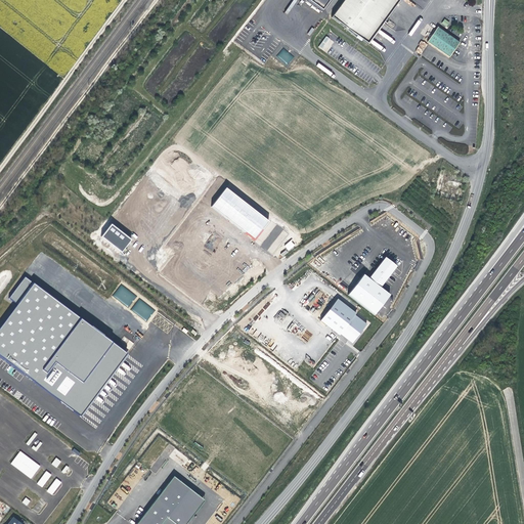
[(350,0),(336,20),(348,29),(372,46),(383,30),(385,24),(401,0),(400,0),(350,0)]
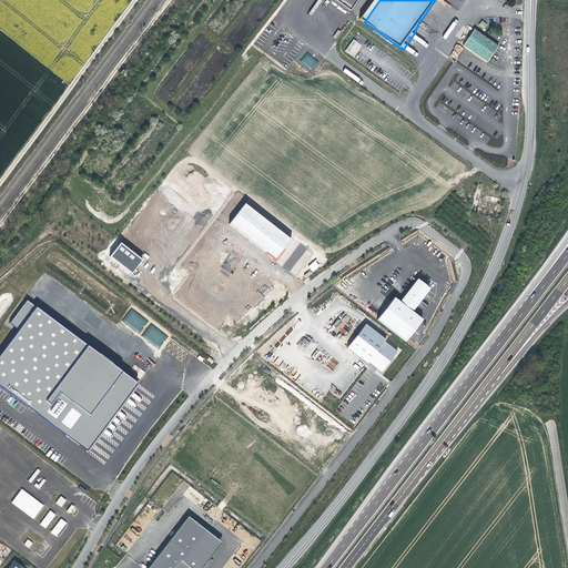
[(474,29),(463,46),(487,62),(498,46),(474,29)]
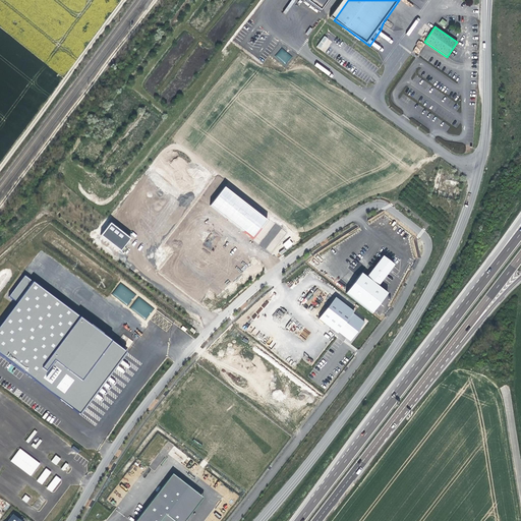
[(325,53),(333,42),(325,36),(316,47),(325,53)]
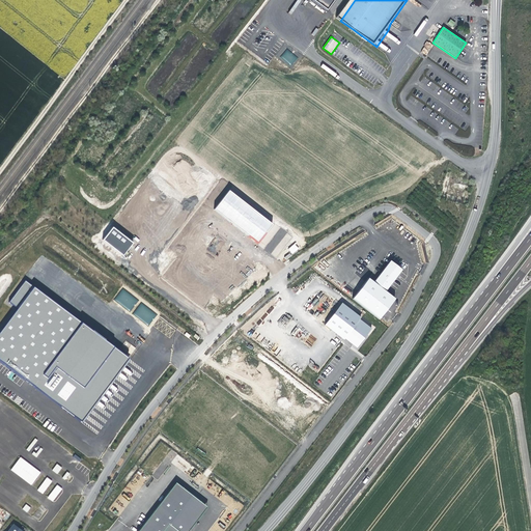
[(421,52),(426,55),(434,45),(427,42),(421,52)]
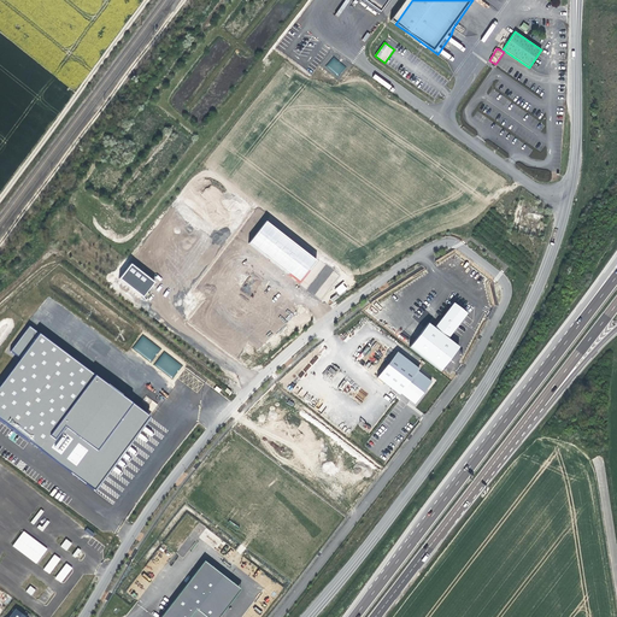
[(333,57),(325,68),(339,76),(346,66),(333,57)]
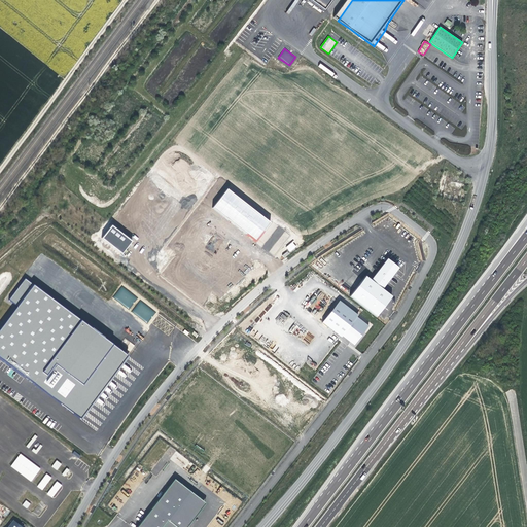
[(270,223),(226,188),(211,207),(255,242),(270,223)]
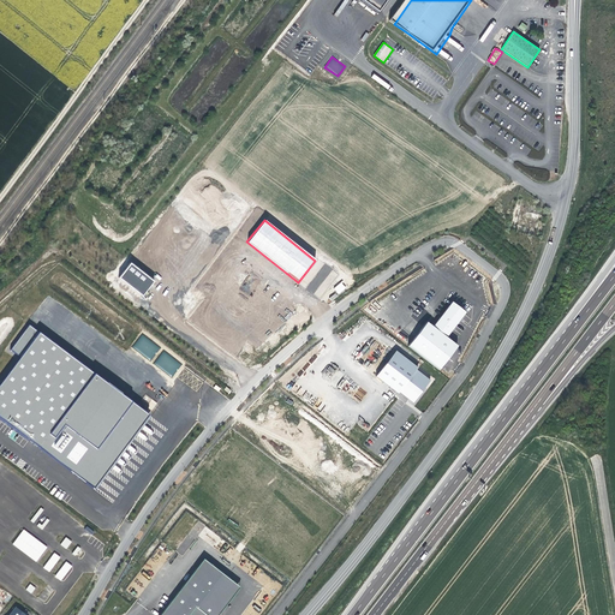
[(130,263),(118,279),(142,297),(154,281),(130,263)]
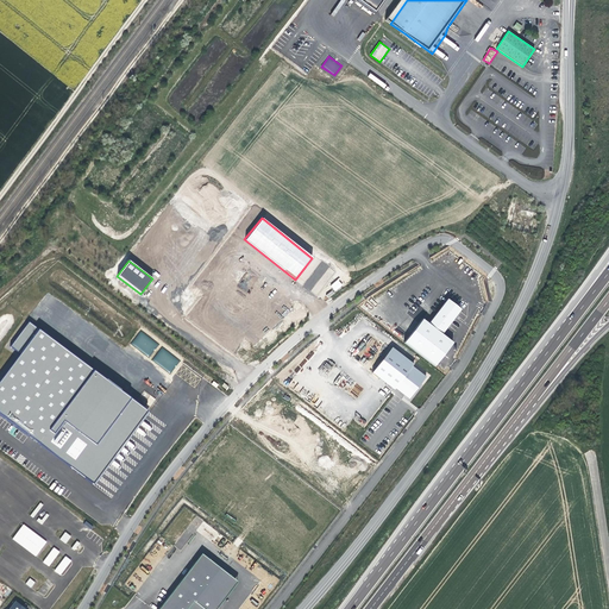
[(338,280),(331,286),(336,292),(343,284),(338,280)]
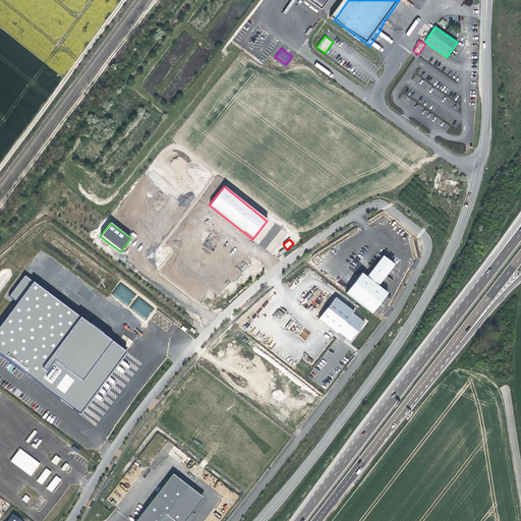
[(395,266),(383,255),(366,277),(379,286),(395,266)]
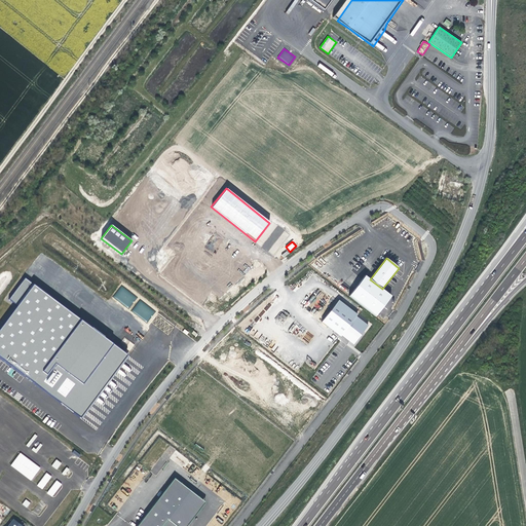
[(382,289),(370,279),(365,275),(349,296),(375,316),(391,296),(382,289)]
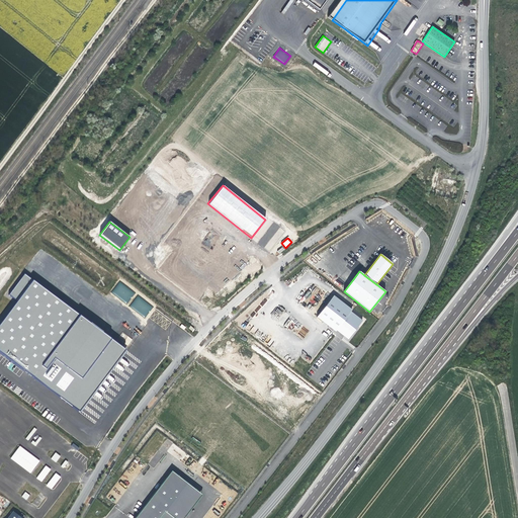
[(33,280),(0,324),(0,352),(80,413),(126,351),(33,280)]
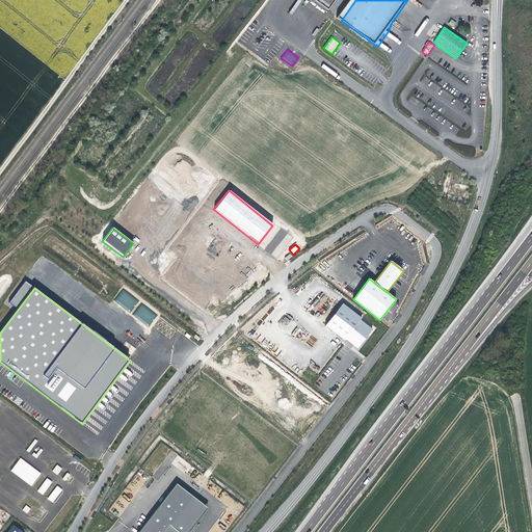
[(114,300),(130,313),(139,301),(124,289),(114,300)]
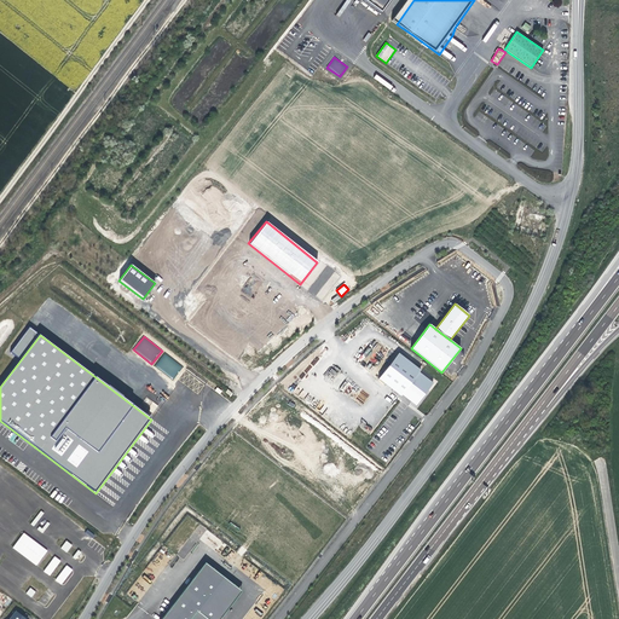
[(165,353),(155,366),(173,380),(184,366),(165,353)]
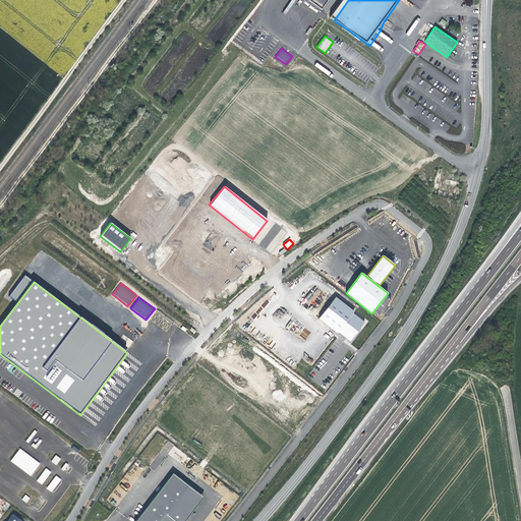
[(354,311),(335,297),(319,319),(337,333),(338,332),(351,342),(365,323),(352,312),(354,311)]
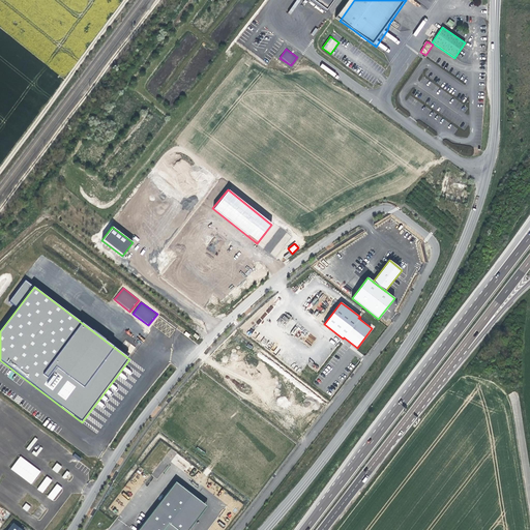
[(284,315),(277,321),(283,326),(289,320),(284,315)]
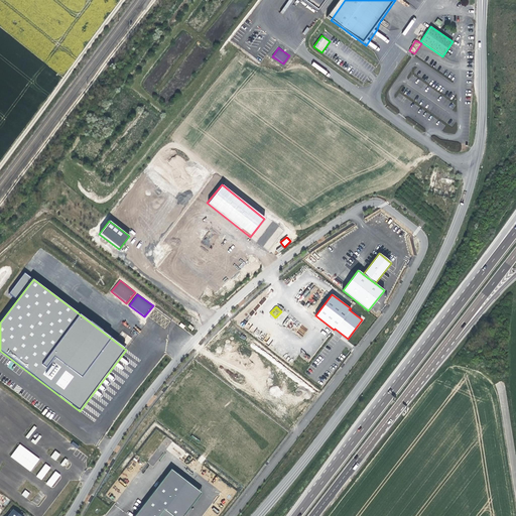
[(155,309),(149,316),(164,328),(169,320),(155,309)]
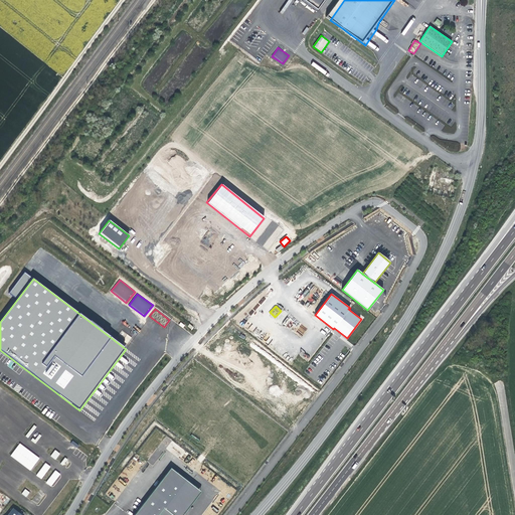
[(10,456),(30,471),(39,458),(19,443),(10,456)]
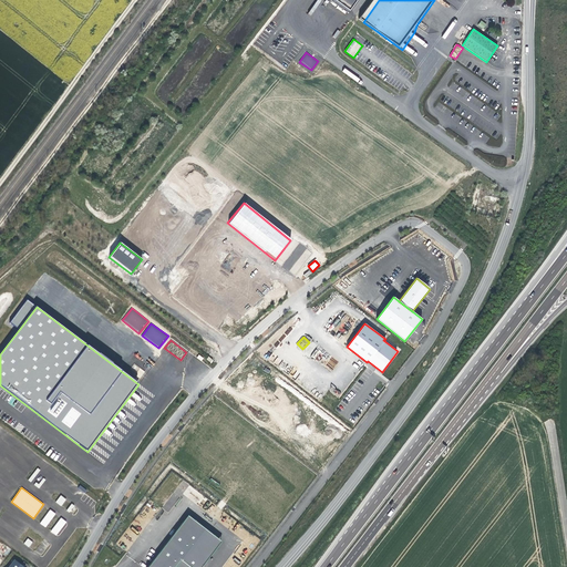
[(61,495),(55,502),(61,506),(66,500),(61,495)]
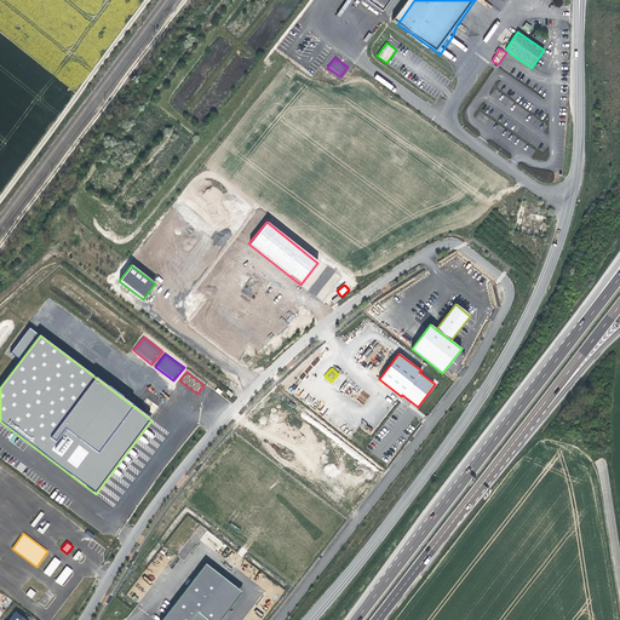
[(189,554),(183,550),(178,556),(184,561),(189,554)]
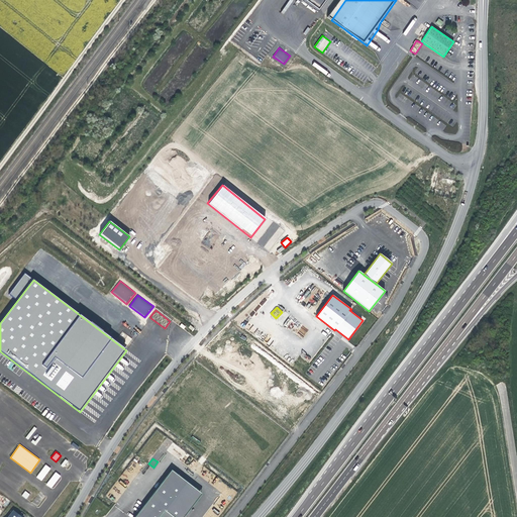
[(41,481),(50,469),(45,464),(36,477),(41,481)]
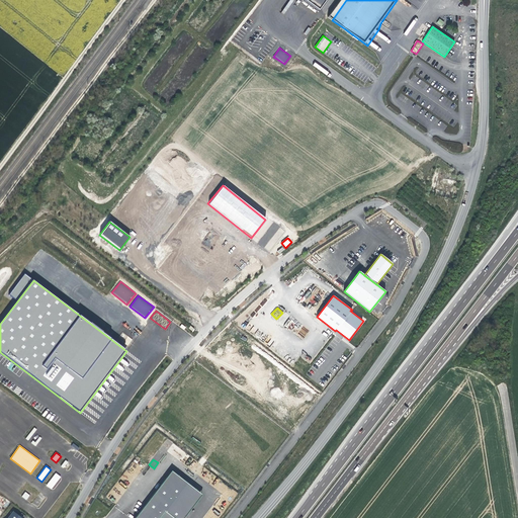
[(183,517),(201,495),(172,471),(135,517),(183,517)]
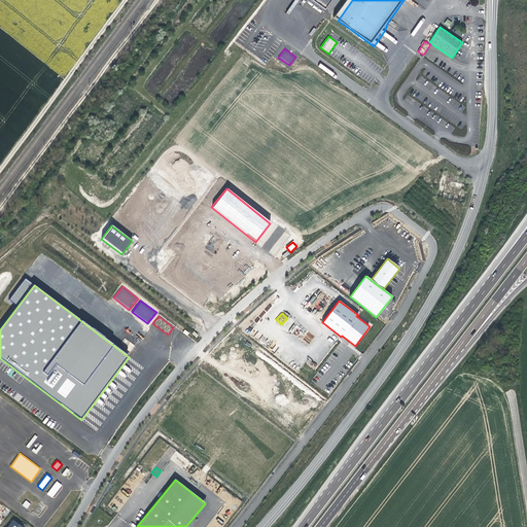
[(56,481),(47,494),(53,498),(62,485),(56,481)]
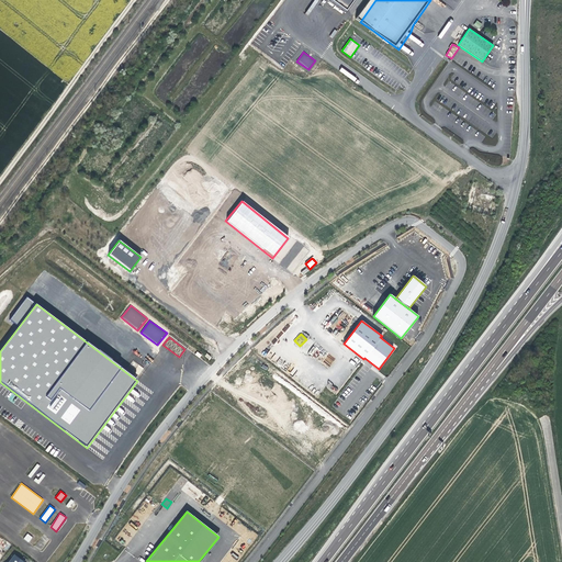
[(27,534),(23,539),(29,542),(33,537),(27,534)]
